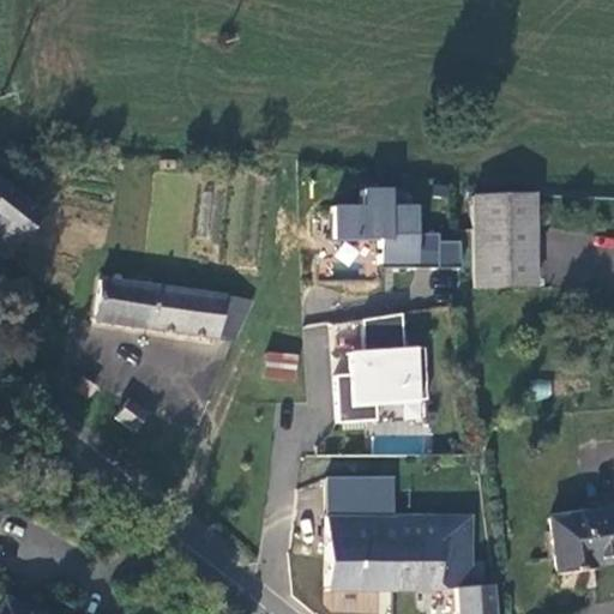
[(0,254),(7,260),(44,212),(0,176),(0,254)]
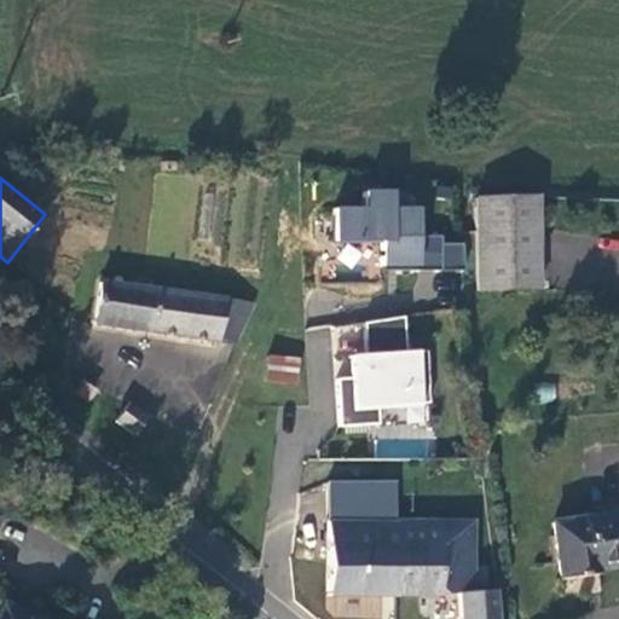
[(452,186),(434,186),(434,200),(452,201),(452,186)]
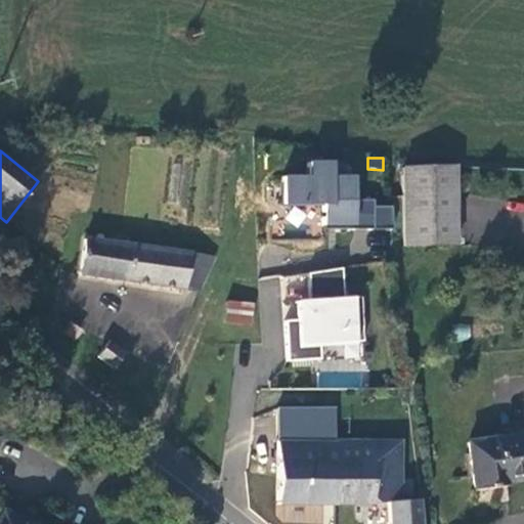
[(308,161),(308,174),(285,175),(285,206),(324,204),(324,228),(392,229),(392,206),(373,208),(372,199),(356,201),(355,175),(335,175),(334,160),(308,161)]
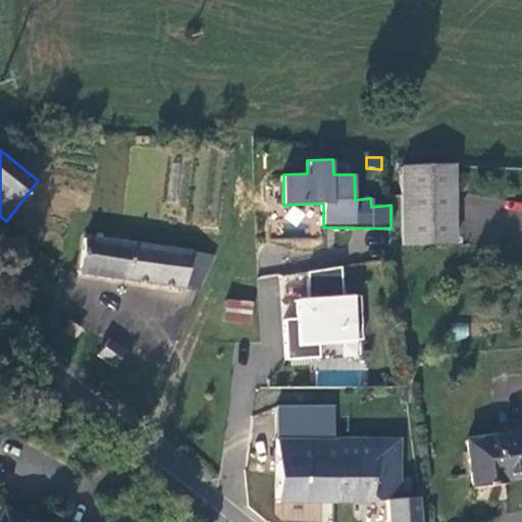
[(459,244),(458,164),(401,165),(402,196),(402,247),(459,244)]
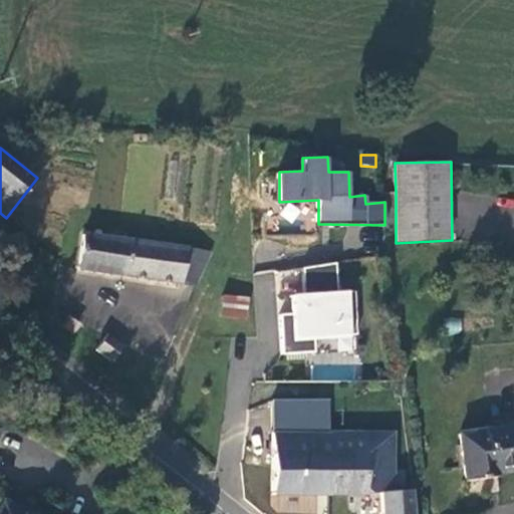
[(197,286),(213,252),(187,246),(81,231),(76,273),(181,287),(181,284),(197,286)]
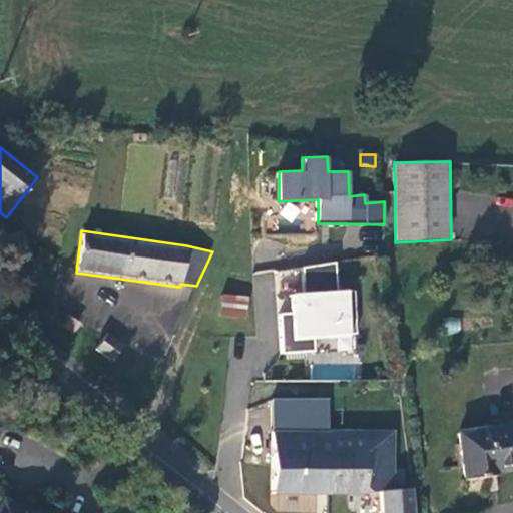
[(337,263),(303,267),(305,293),(289,295),(292,314),(278,315),(281,354),(316,352),(315,340),(358,335),(356,290),(337,291),(337,263)]
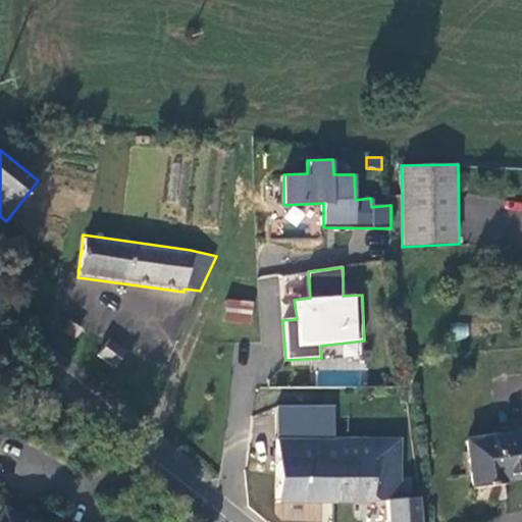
[(252,325),(254,302),(226,299),(224,323),(252,325)]
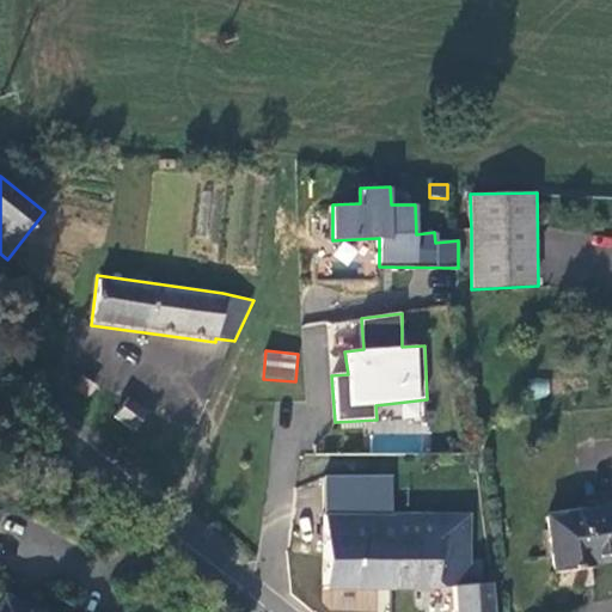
[(73,389),(89,397),(96,384),(80,375),(73,389)]
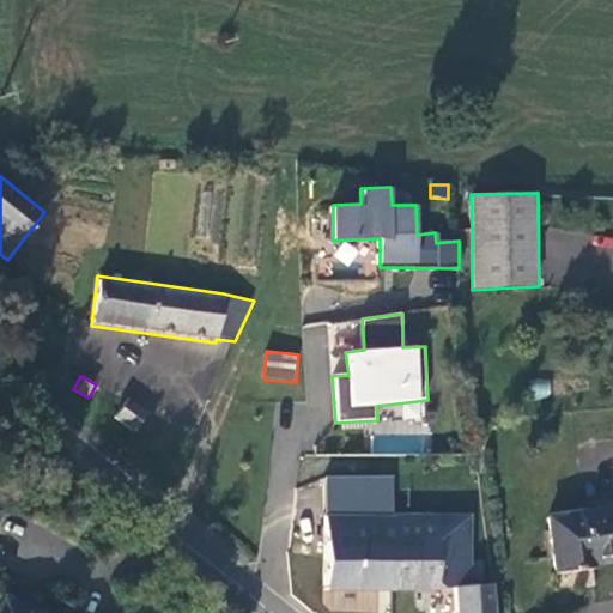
[(133,432),(147,413),(128,399),(115,418),(133,432)]
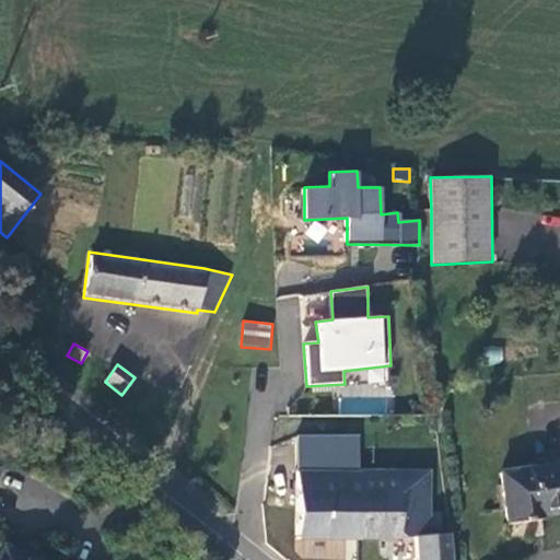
[(296,435),(295,469),(360,468),(360,434),(296,435)]
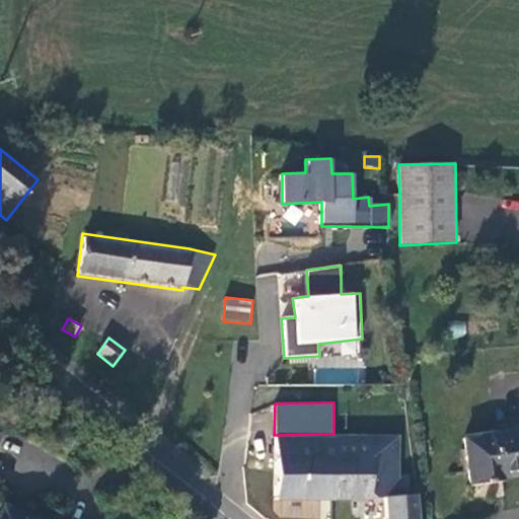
[(518,425),(463,434),(472,484),(479,487),(507,480),(509,477),(518,475),(518,425)]
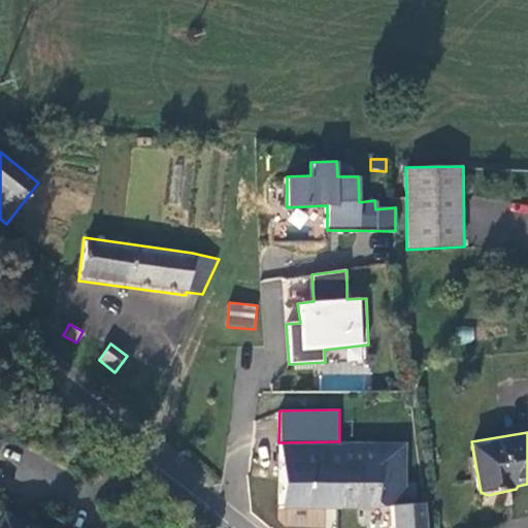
[(382,507),(384,442),(339,441),(278,442),(276,508),(368,510),(382,507)]
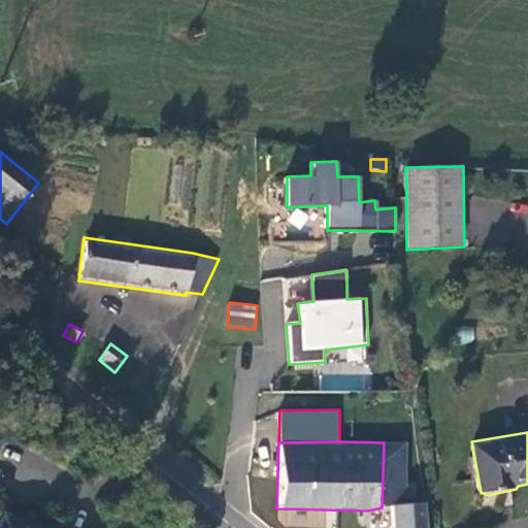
[(408,505),(408,442),(384,442),(382,507),(390,505),(408,505)]
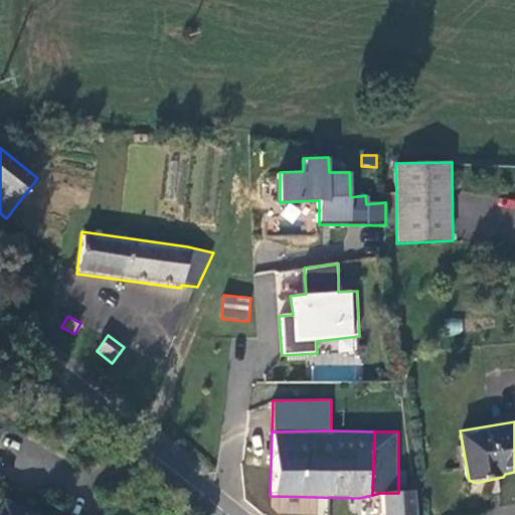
[(417,514),(416,491),(398,493),(380,493),(381,514),(417,514)]
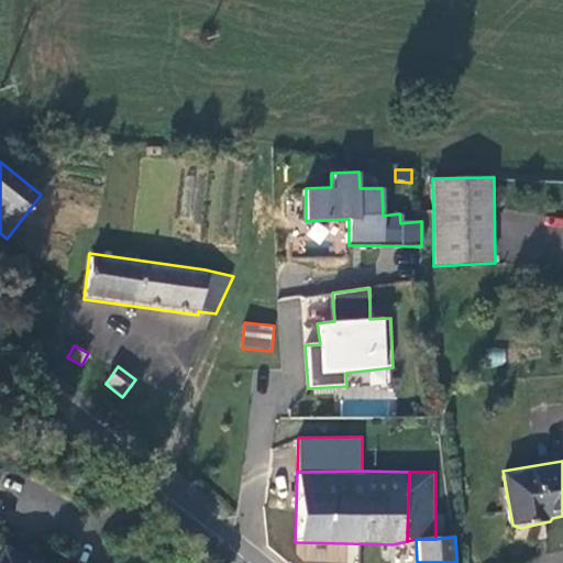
[(0,562),(35,562),(3,549),(0,556),(0,562)]
